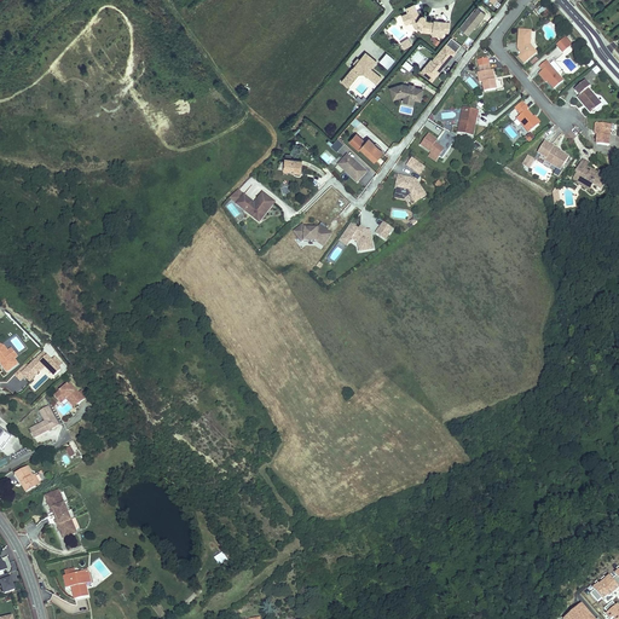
[(449,33),(450,23),(434,21),(434,23),(424,22),(426,19),(426,17),(424,16),(423,16),(422,16),(421,17),(420,17),(415,5),(406,7),(409,13),(404,15),(408,23),(412,22),(416,28),(422,29),(422,32),(433,33),(433,35),(444,36),(444,32),(449,33)]
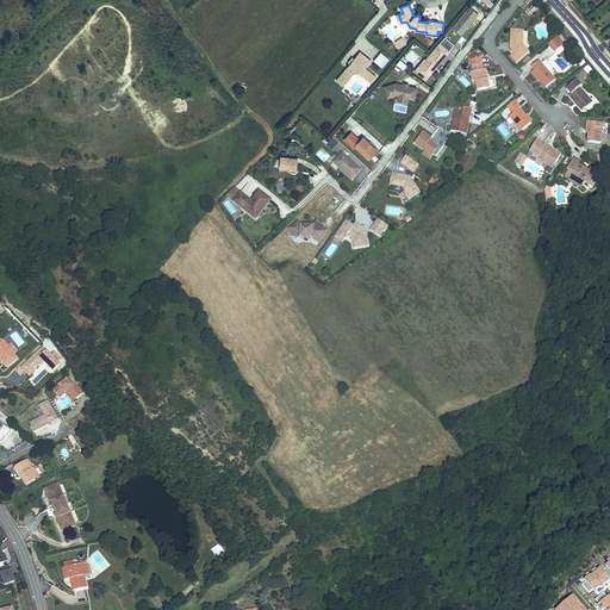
[(453,27),(461,35),(478,13),(471,7),(467,12),(466,11),(453,27)]
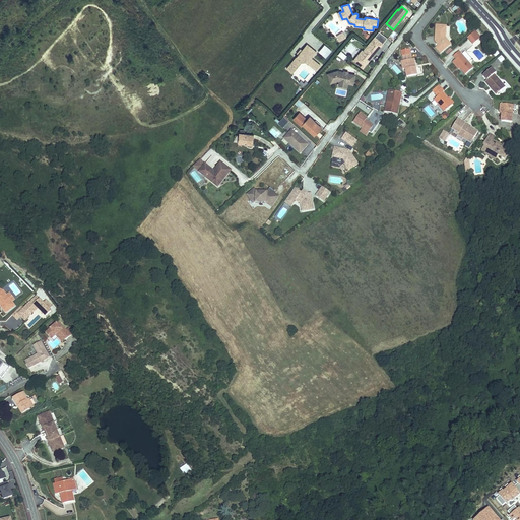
[(436,48),(440,54),(451,44),(446,38),(447,26),(436,25),(435,41),(439,46),(436,48)]
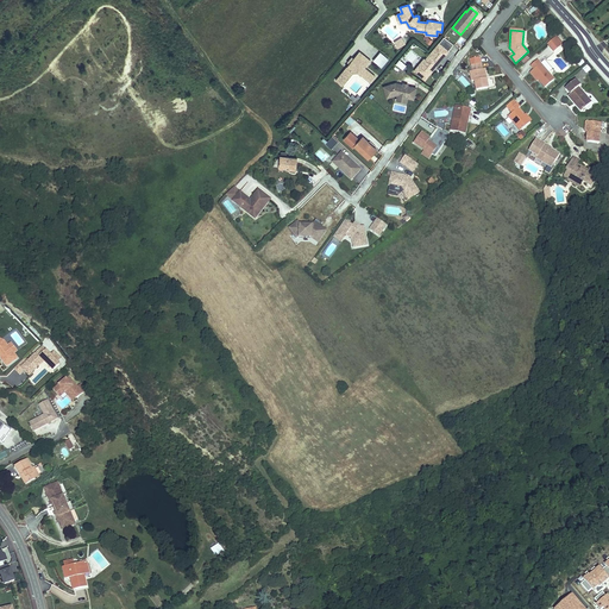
[(449,51),(453,44),(444,37),(439,43),(431,54),(433,56),(428,62),(426,60),(425,58),(414,70),(425,80),(433,69),(432,69),(434,67),(435,68),(449,51)]
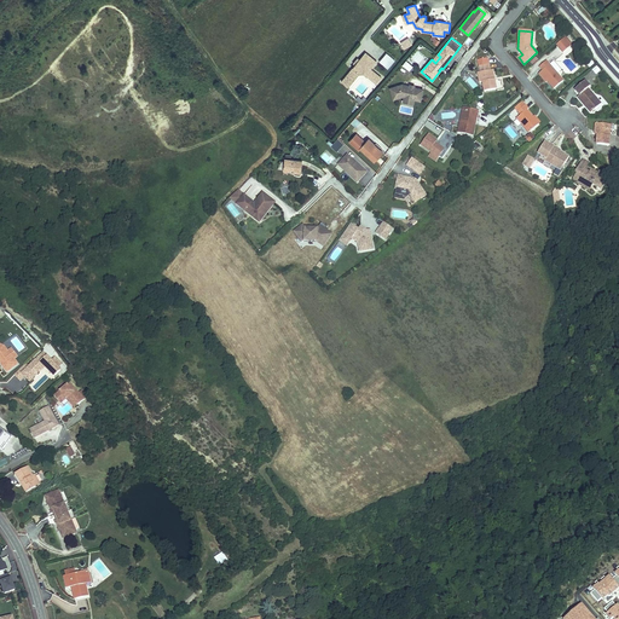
[(557,45),(563,52),(572,45),(566,38),(557,45)]
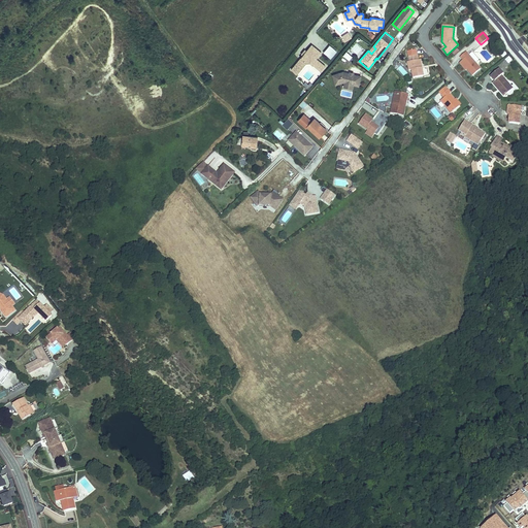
[(312,45),(293,69),(298,73),(307,62),(310,62),(321,71),(325,66),(317,59),(322,53),(312,45)]
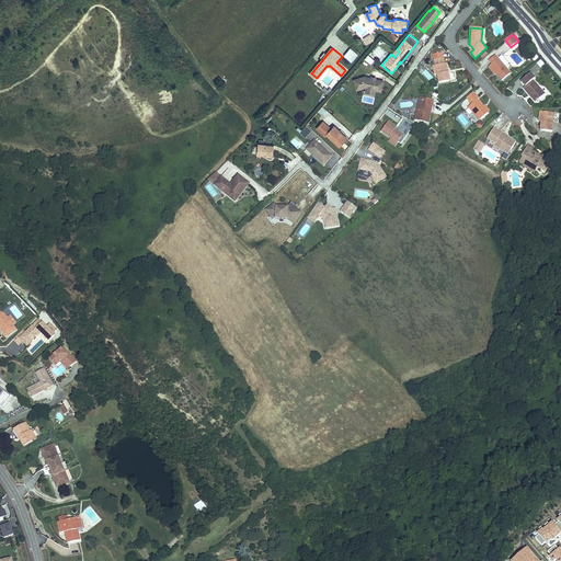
[(496,73),(502,80),(511,73),(505,67),(499,59),(495,56),(490,60),(492,64),(490,66),(496,73)]
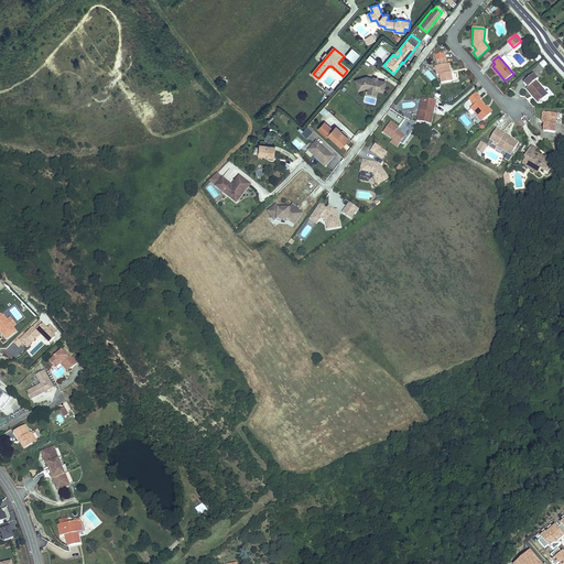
[(501,60),(508,67),(512,64),(505,56),(501,60)]
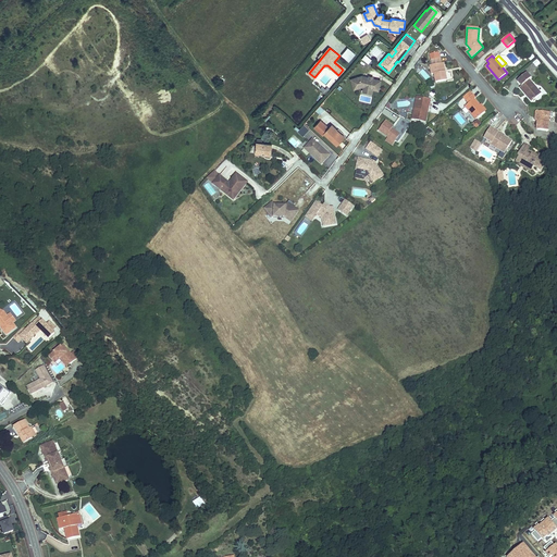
[(436,83),(447,81),(445,72),(444,72),(442,63),(441,63),(440,58),(432,60),(433,65),(433,70),(431,70),(432,74),(434,74),(436,83)]
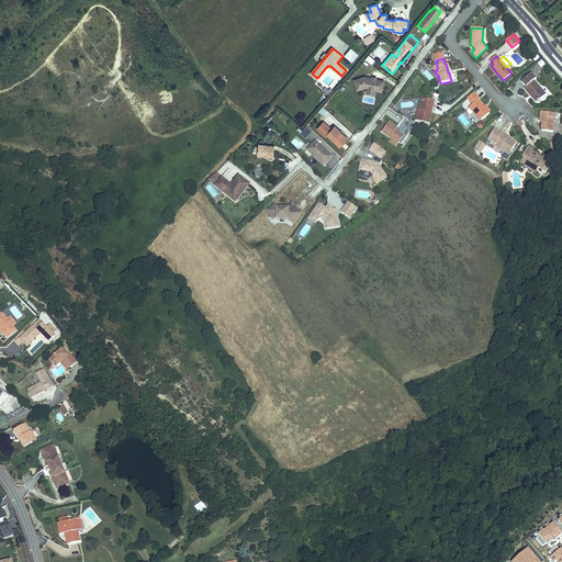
[(531,74),(523,81),(527,87),(525,88),(530,96),(531,94),(534,96),(532,97),(537,102),(540,100),(542,102),(543,102),(548,99),(548,97),(546,94),(534,81),(536,79),(531,74)]
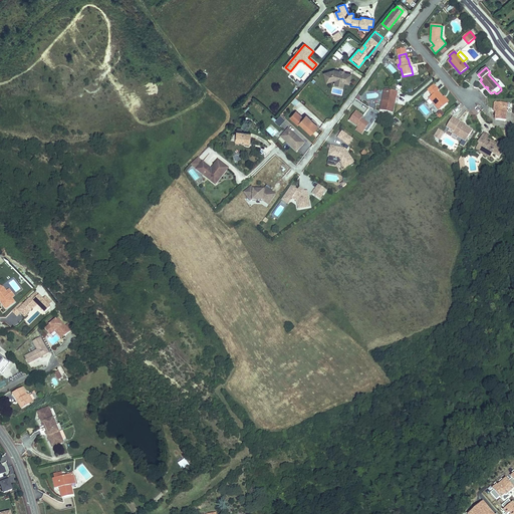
[(324,73),(326,82),(334,80),(335,80),(343,82),(349,83),(351,74),(344,72),(343,72),(343,73),(340,73),(340,71),(333,70),(324,73)]
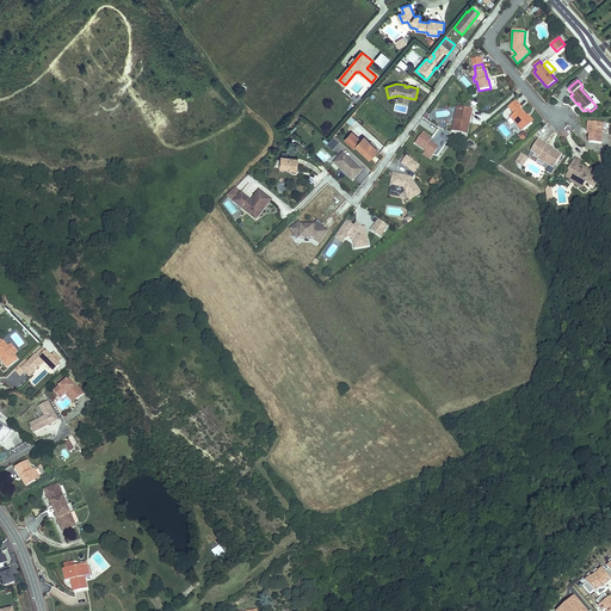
[(508,106),(511,110),(519,104),(516,100),(508,106)]
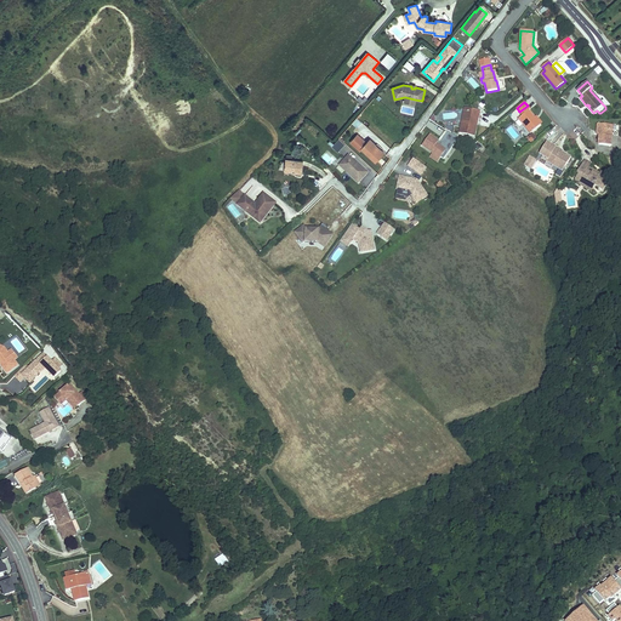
[(518,119),(531,134),(541,125),(535,118),(529,110),(530,109),(528,106),(519,112),(523,115),(518,119)]
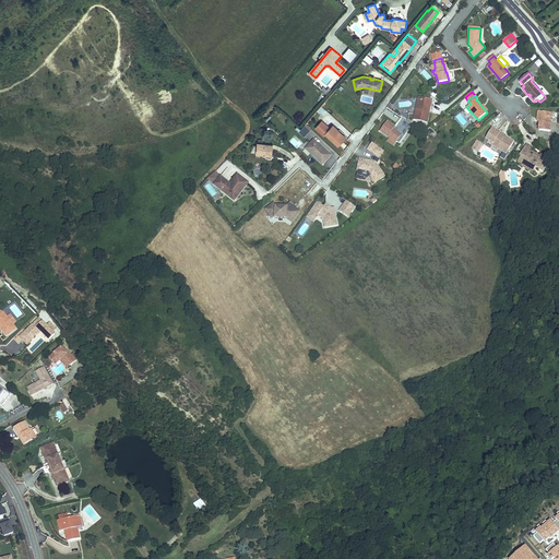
[(414,120),(427,122),(430,111),(429,111),(429,109),(430,109),(432,99),(418,97),(417,105),(418,106),(416,115),(415,115),(414,120)]
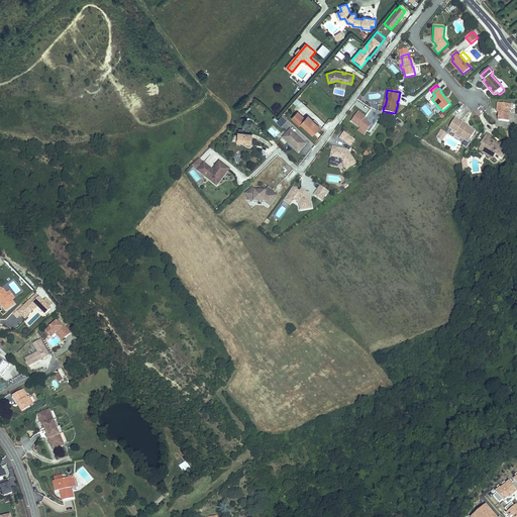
[(499,120),(509,121),(510,109),(508,109),(508,104),(498,103),(497,110),(499,110),(499,112),(499,120)]
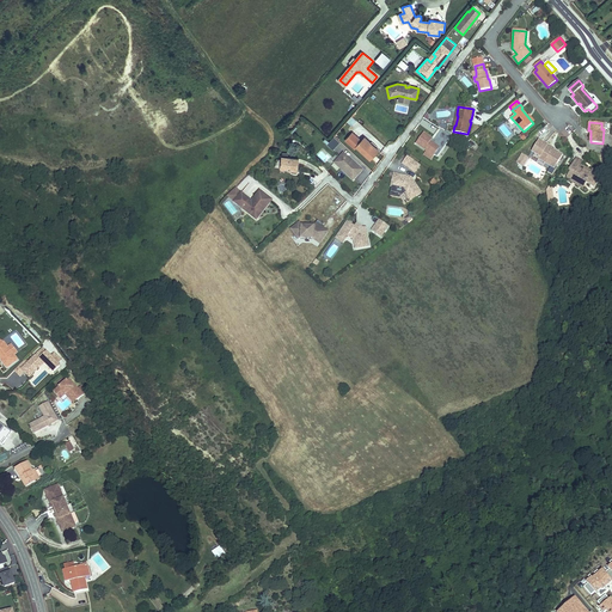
[(430,141),(433,142),(441,129),(440,128),(432,139),(433,139),(430,141)]
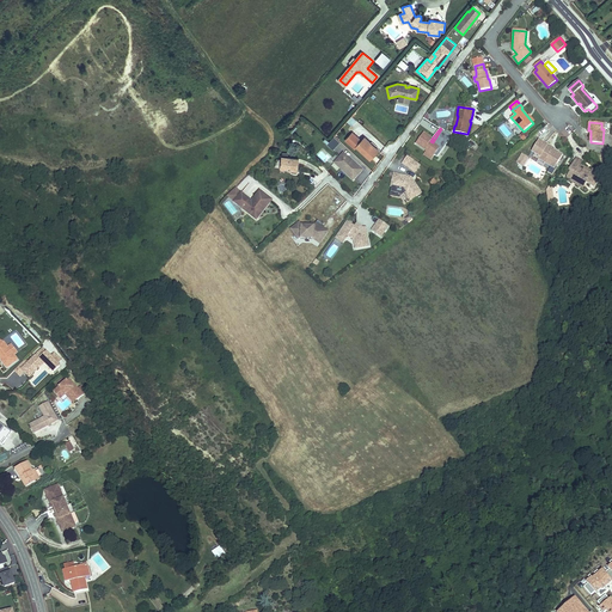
[(432,139),(424,133),(416,144),(427,151),(434,155),(435,155),(438,157),(452,136),(441,129),(433,142),(430,141),(433,139),(432,139)]
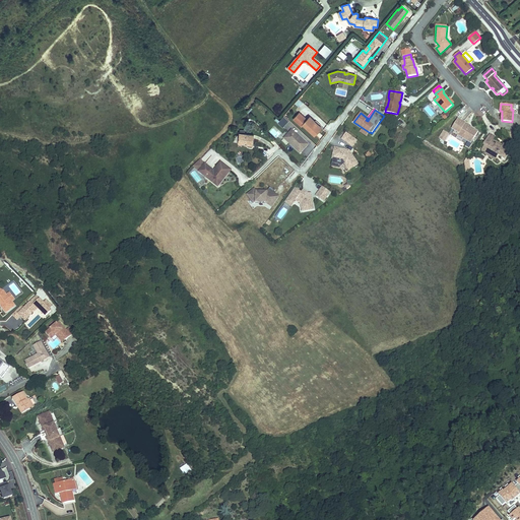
[(303,124),(315,135),(321,128),(317,124),(315,122),(310,117),(307,120),(300,113),(294,119),(302,126),(303,124)]
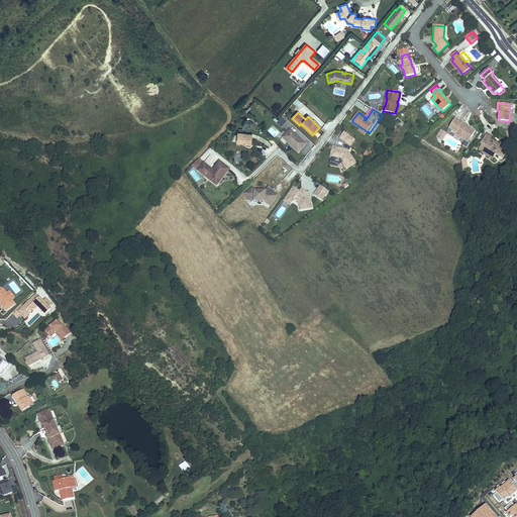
[(273,119),(282,126),(288,120),(282,115),(278,120),(275,117),(273,119)]
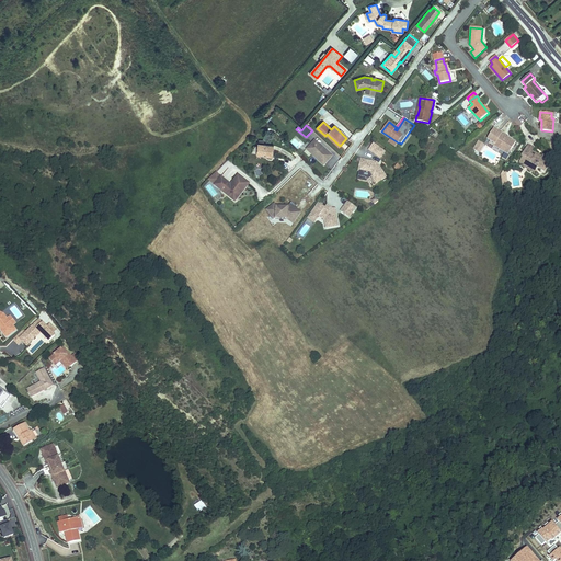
[(494,127),(488,139),(491,140),(495,144),(494,146),(500,149),(505,152),(507,148),(511,150),(516,142),(508,137),(507,137),(506,139),(503,137),(504,136),(502,135),(503,133),(494,127)]
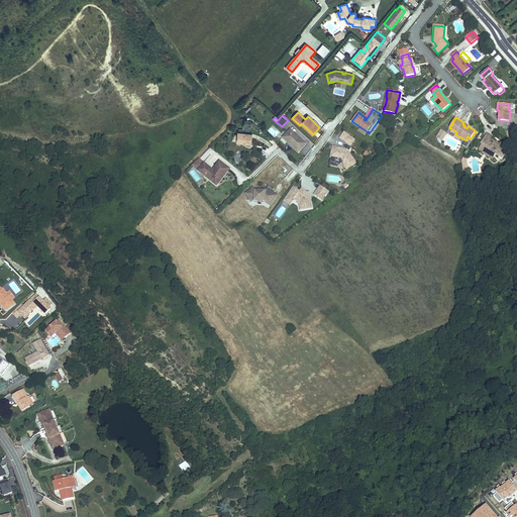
[(274,126),(269,130),(275,136),(279,132),(274,126)]
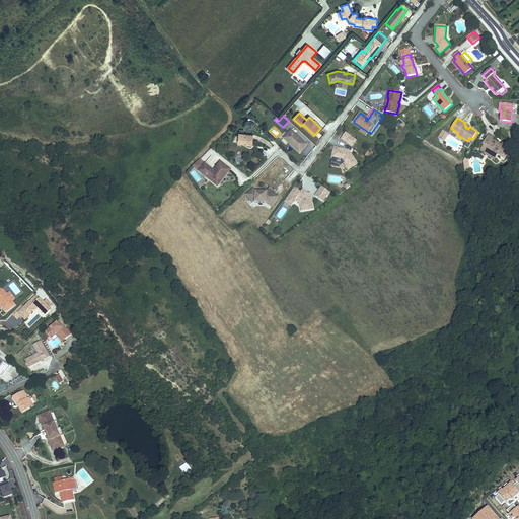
[(284,138),(300,153),(307,145),(298,135),(296,137),(295,136),(297,134),(292,130),(284,138)]
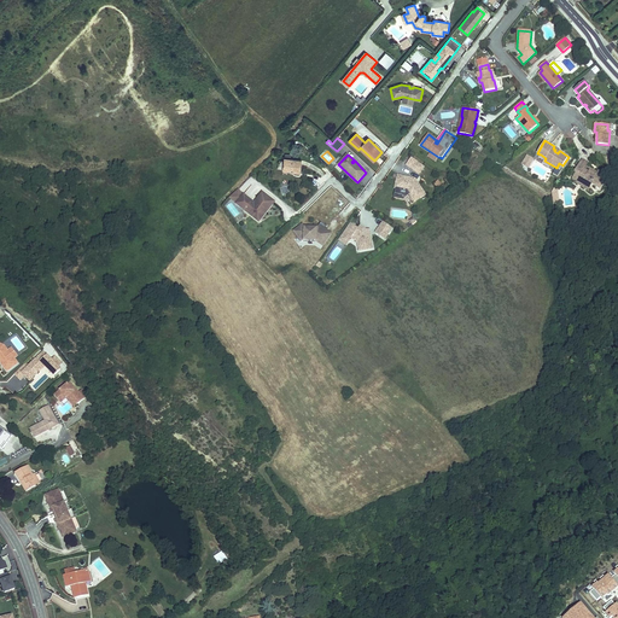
[(523,164),(528,168),(532,162),(529,161),(530,158),(528,157),(523,164)]
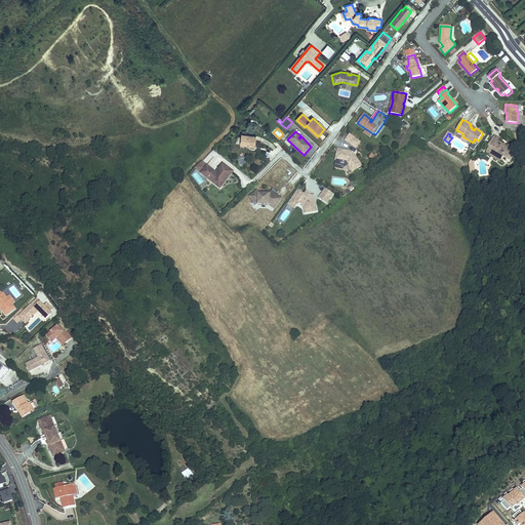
[(247,146),(255,147),(256,136),(247,135),(241,134),(241,136),(240,144),(247,145),(247,146)]
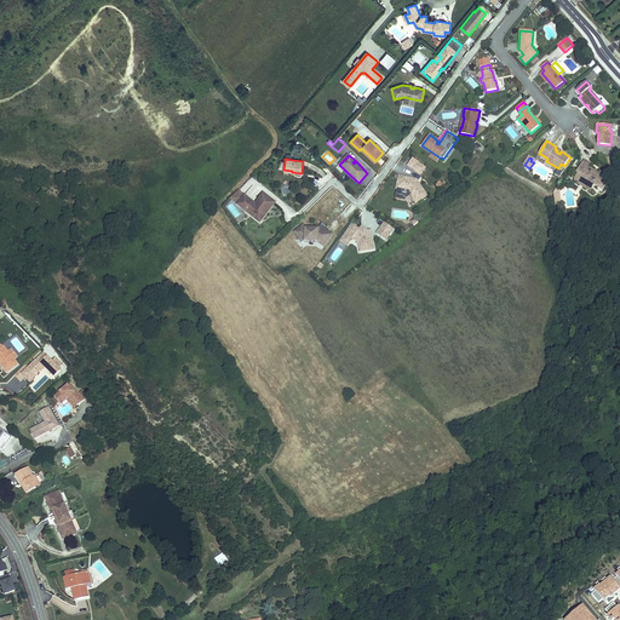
[(408,166),(415,172),(420,165),(413,159),(408,166)]
